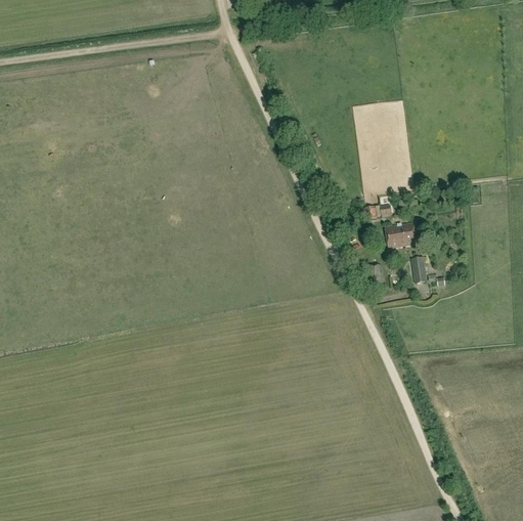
[(390,211),(389,203),(379,204),(380,213),(390,211)]
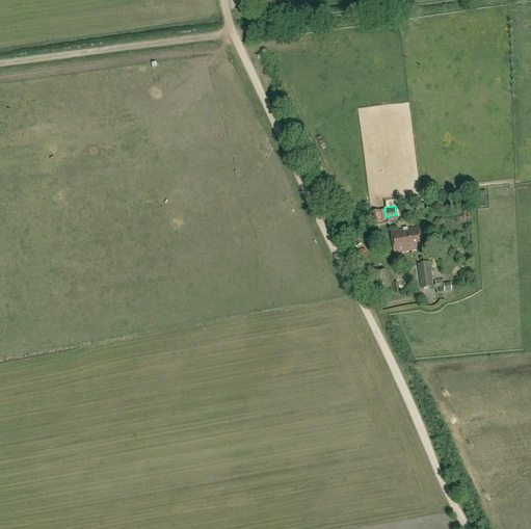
[(379,208),(369,209),(371,222),(381,221),(379,208)]
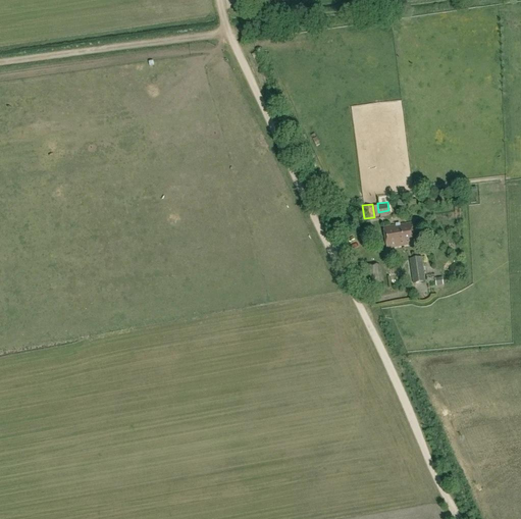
[(411,220),(382,225),(386,246),(414,242),(411,220)]
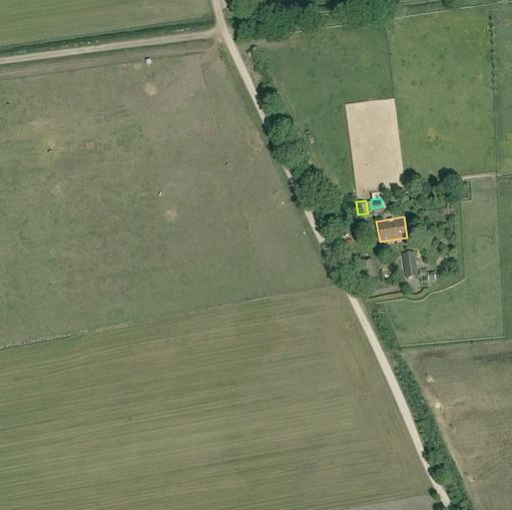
[(405,276),(409,276),(417,274),(414,251),(402,253),(405,276)]
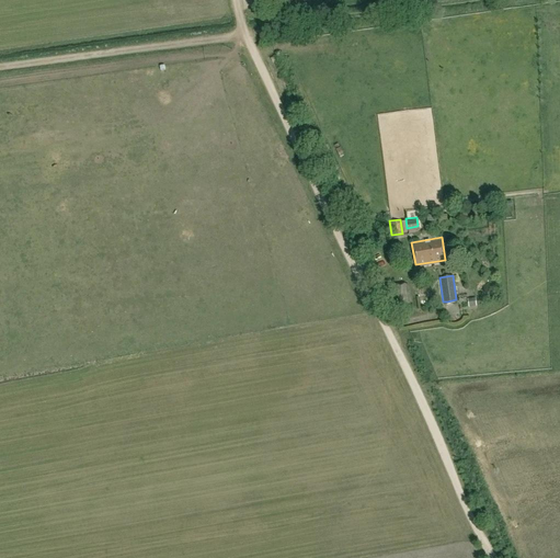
[(409,303),(407,283),(392,284),(395,305),(409,303)]
